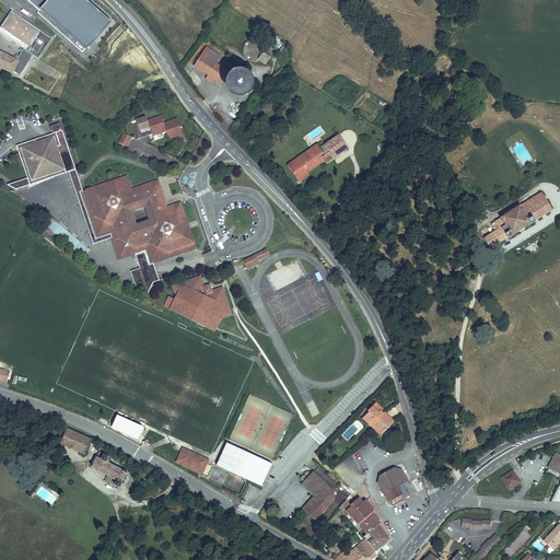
[(86,49),(111,22),(84,0),(27,0),(39,9),(37,13),(83,51),(85,49),(86,49)]
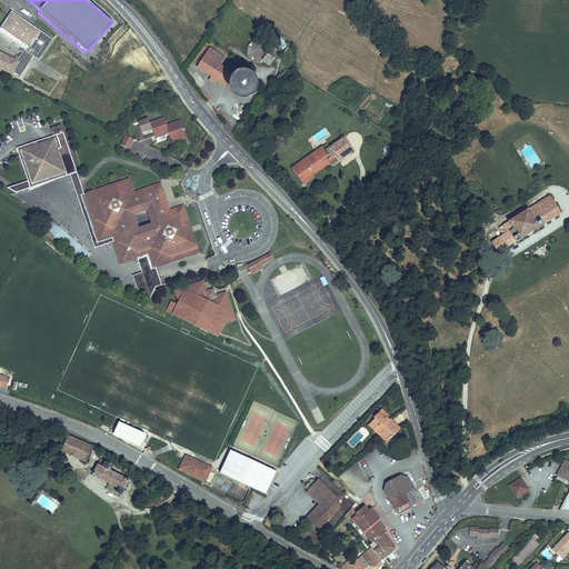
[(0,50),(0,67),(13,75),(15,72),(21,77),(35,56),(40,59),(53,38),(12,10),(0,28),(0,31),(25,49),(18,59),(0,50)]
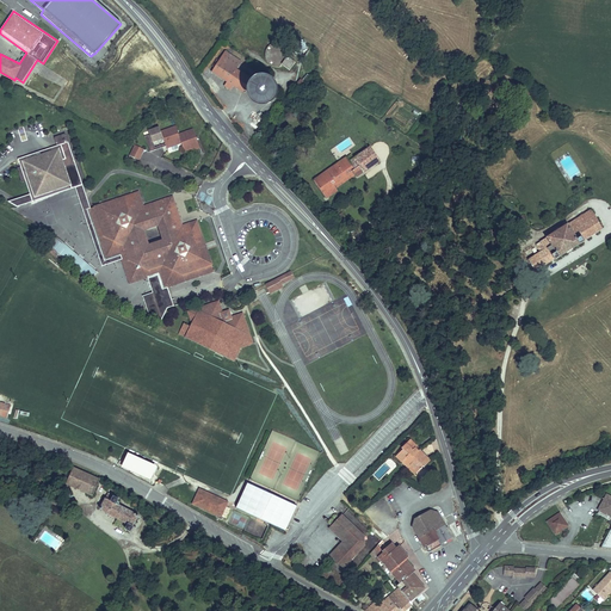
[(283,65),(287,59),(287,53),(283,48),(277,45),(271,48),(267,53),(267,60),(271,65),(277,66),(283,65)]
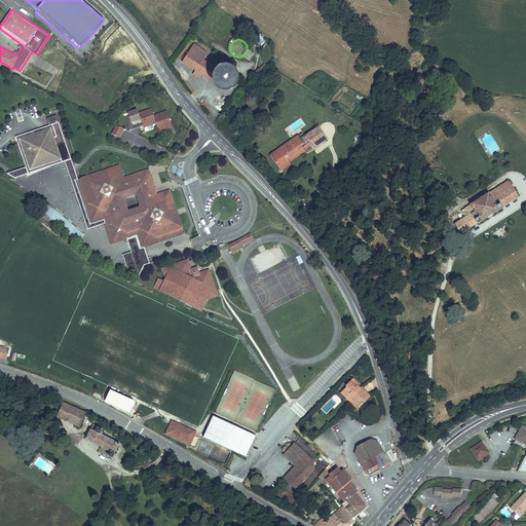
[(181,61),(190,67),(202,49),(193,43),(181,61)]
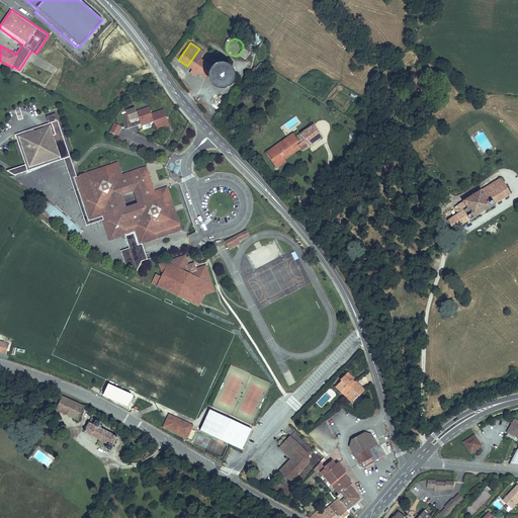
[(203,52),(199,49),(187,66),(191,69),(189,71),(194,74),(196,72),(204,77),(212,66),(199,57),(203,52)]
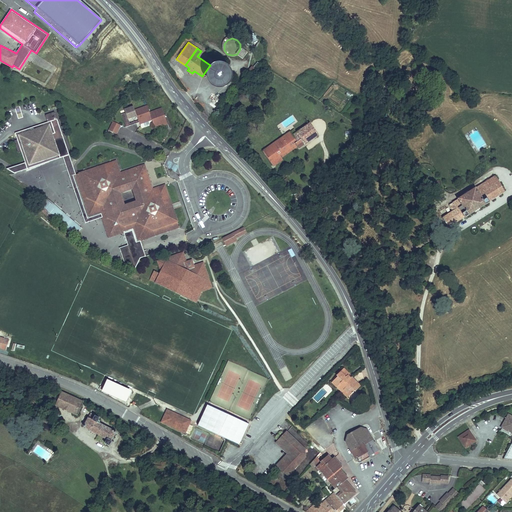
[(232,76),(231,73),(229,70),(226,68),(225,67),(223,66),(220,65),(217,65),(213,67),(211,68),(208,71),(206,74),(206,77),(206,80),(207,84),(209,87),(211,89),(214,90),(217,91),(220,91),(222,91),(224,90),(228,88),(229,86),(231,83),(232,80),(232,76)]
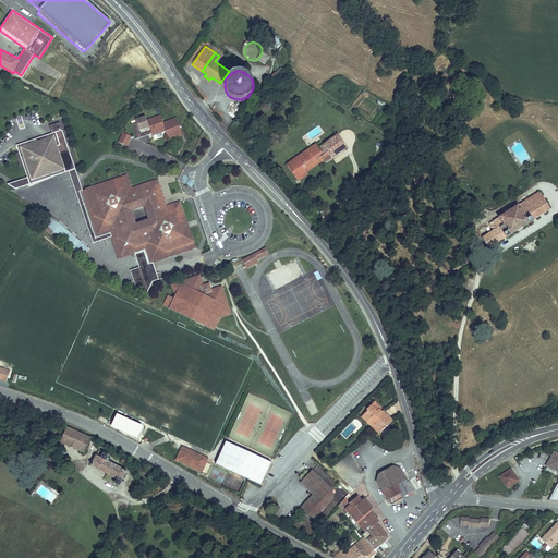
[(234,119),(238,113),(231,109),(228,113),(234,119)]
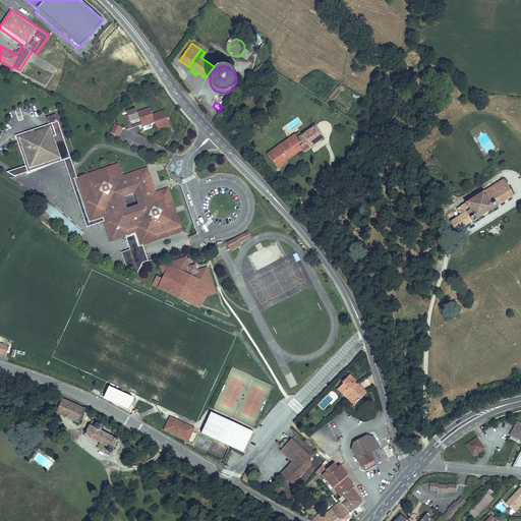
[(170,123),(164,108),(152,113),(149,106),(136,111),(140,122),(142,126),(155,121),(158,127),(170,123)]
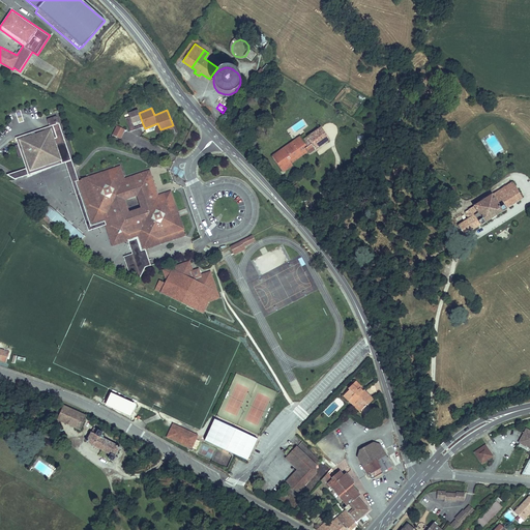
[(143,124),(139,113),(137,109),(123,114),(129,129),(143,124)]
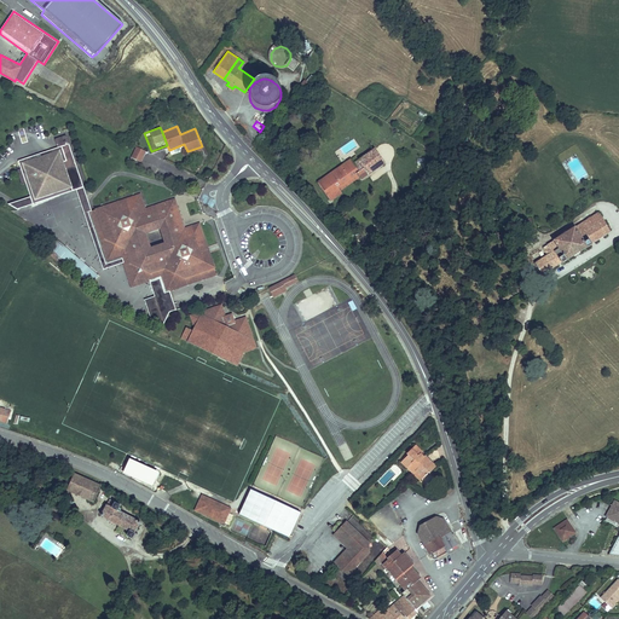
[(59,145),(19,158),(21,163),(25,161),(27,166),(18,168),(23,183),(27,180),(29,187),(34,186),(38,197),(73,185),(67,168),(77,163),(68,133),(56,137),(59,145)]
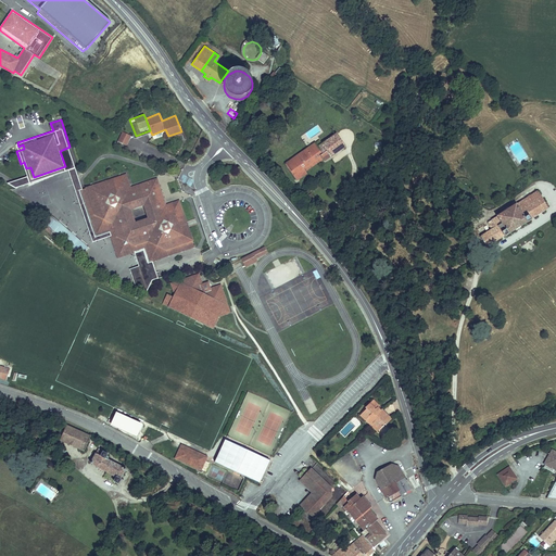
[(130,135),(122,130),(117,140),(126,144),(130,135)]
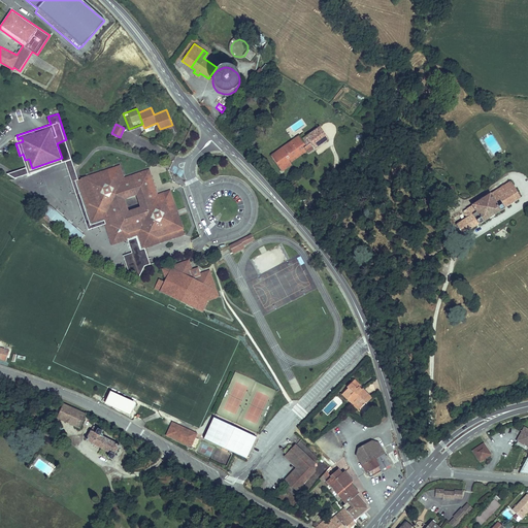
[(311,143),(315,149),(328,139),(320,128),(302,139),(307,146),(311,143)]
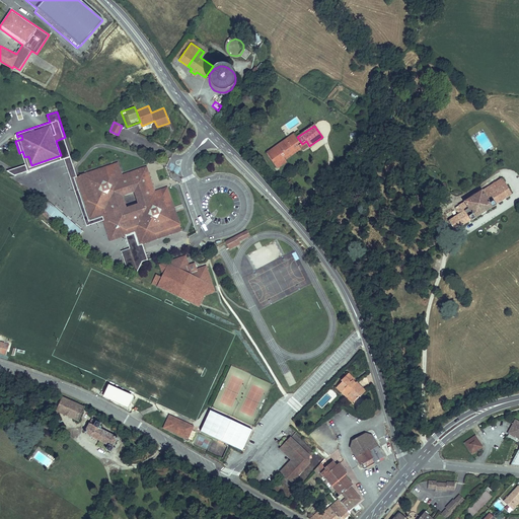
[(297,137),(295,134),(267,153),(277,168),(287,161),(286,160),(284,157),(300,147),(302,149),(302,150),(309,146),(306,141),(302,144),(297,137)]
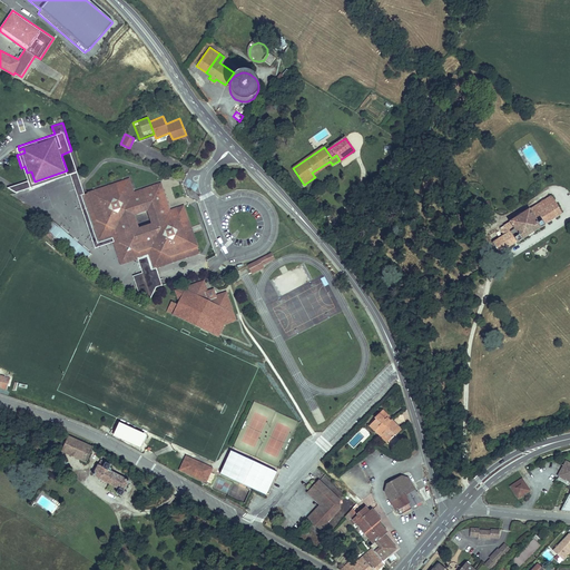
[(86,193),(71,150),(61,155),(67,170),(35,182),(31,172),(27,173),(29,179),(9,186),(17,190),(71,173),(79,195),(80,195),(86,193)]
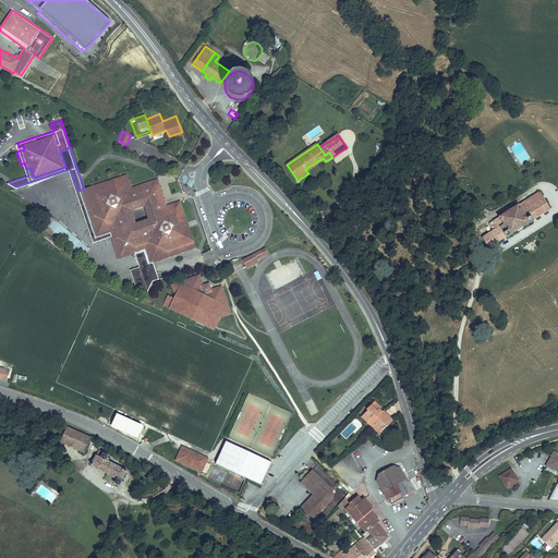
[(325,160),(323,158),(305,169),(307,172),(325,160)]
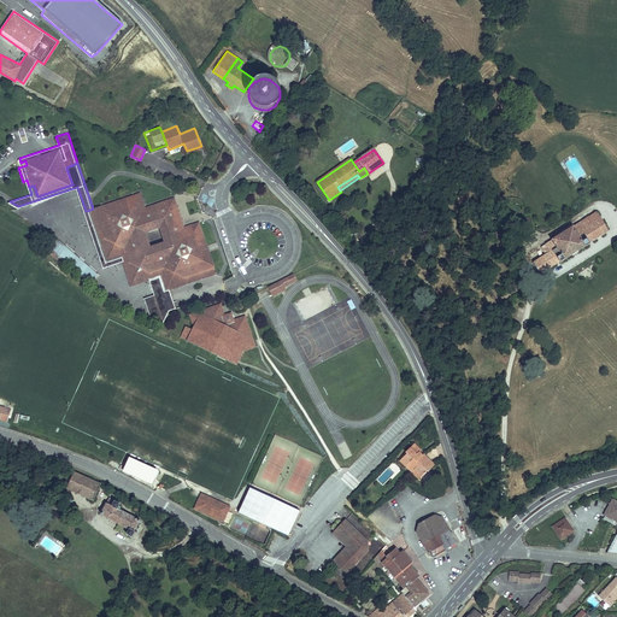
[(168,287),(170,286),(217,269),(199,218),(183,224),(172,195),(144,206),(139,192),(93,209),(87,211),(106,260),(121,256),(128,252),(130,259),(151,269),(159,266),(163,274),(168,287)]
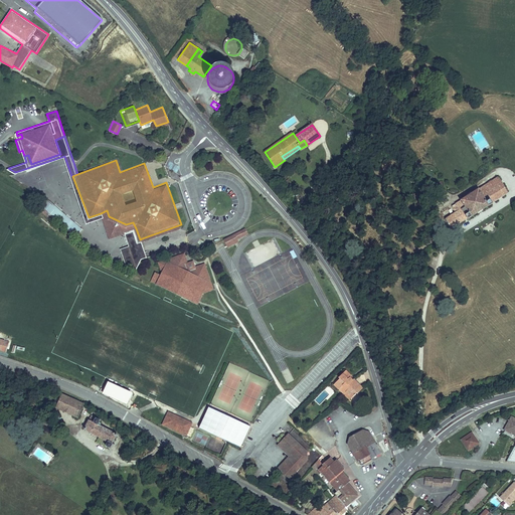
[(498,203),(512,194),(502,178),(447,215),(457,230),(472,220),(473,221),(480,217),(479,215),(491,207),(493,209),(499,205),(498,203)]
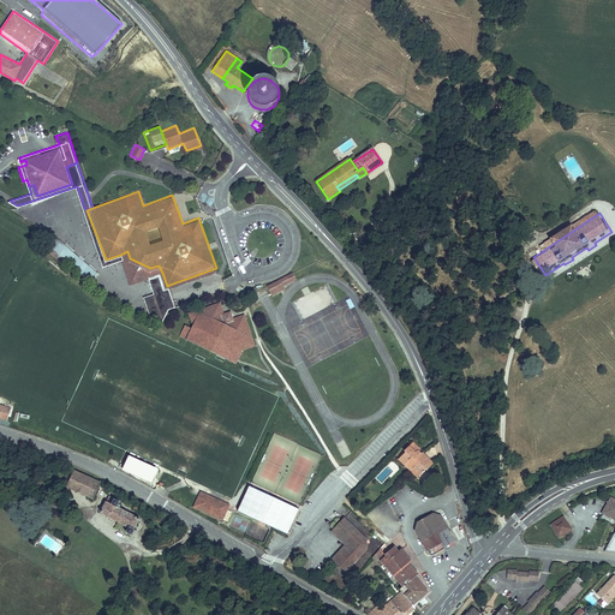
[(352,225),(345,215),(336,220),(344,231),(352,225)]
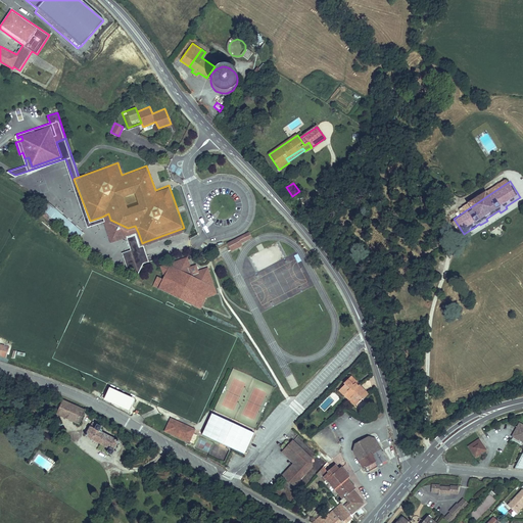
[(108,214),(102,217),(111,241),(127,236),(138,232),(135,226),(128,228),(110,220),(108,214)]
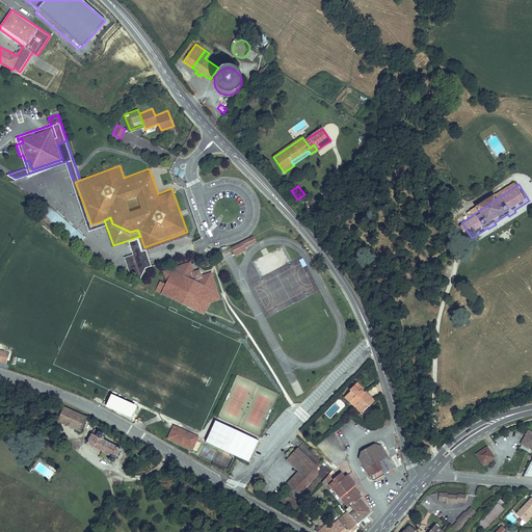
[(140,236),(129,240),(142,275),(147,266),(153,264),(147,246),(144,247),(140,236)]
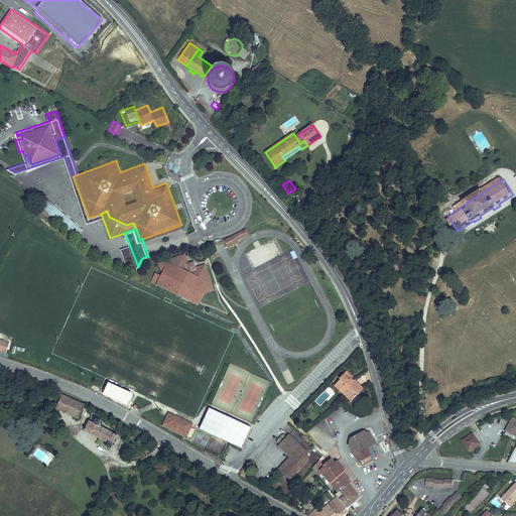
[(236,236),(238,240),(248,235),(246,231),(236,236)]
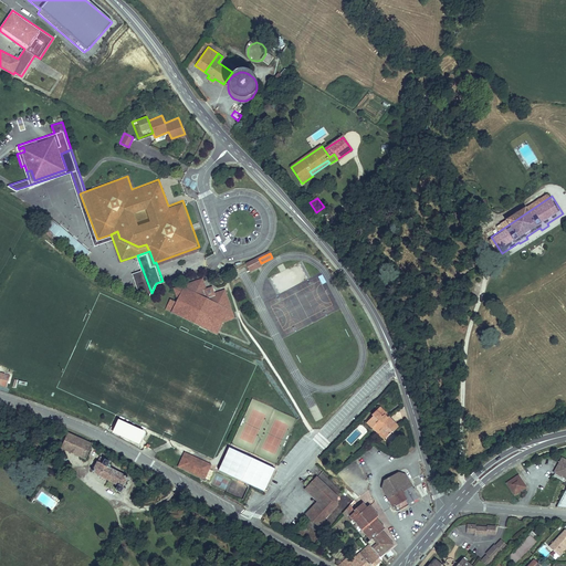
[(259,259),(247,264),(250,272),(262,266),(261,263),(259,259)]
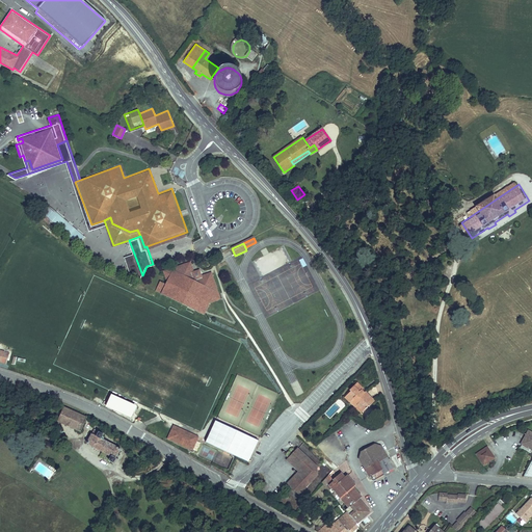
[(260,275),(299,258),(295,248),(291,250),(288,244),(254,260),(260,275)]
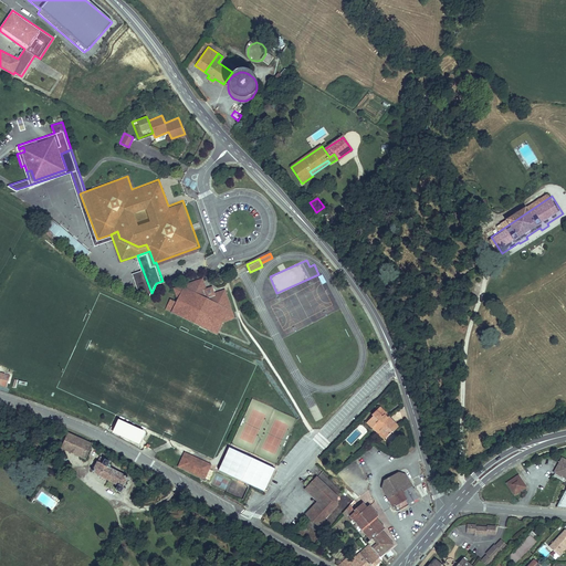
[(205,279),(175,290),(178,302),(171,297),(166,310),(217,335),(223,322),(236,317),(227,289),(216,293),(213,287),(208,289),(205,279)]
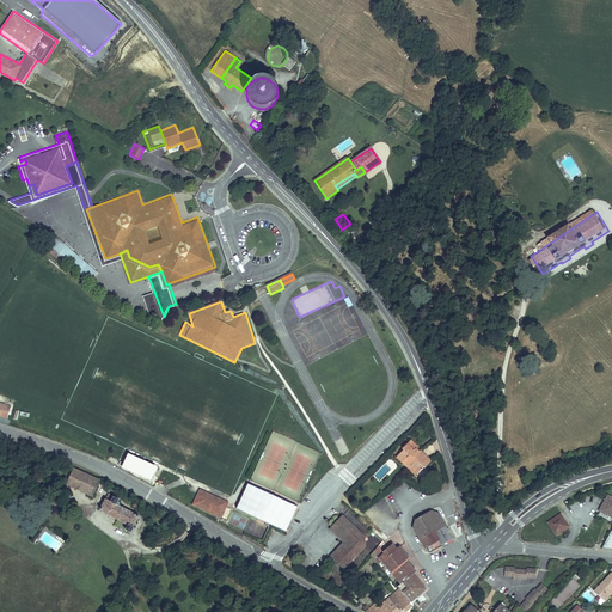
[(0,417),(7,420),(11,405),(0,402),(0,417)]
